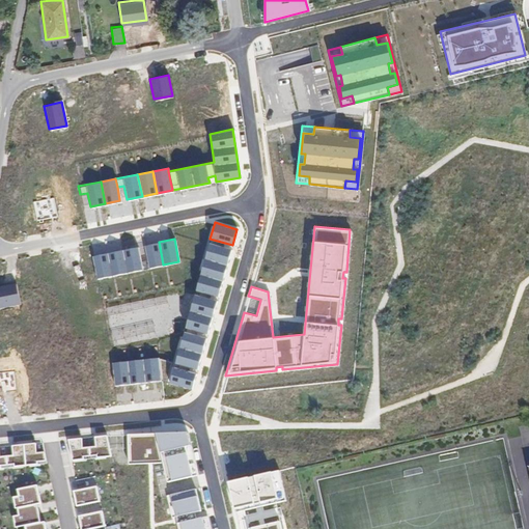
[(159,242),(144,245),(146,258),(148,268),(163,265),(159,242)]
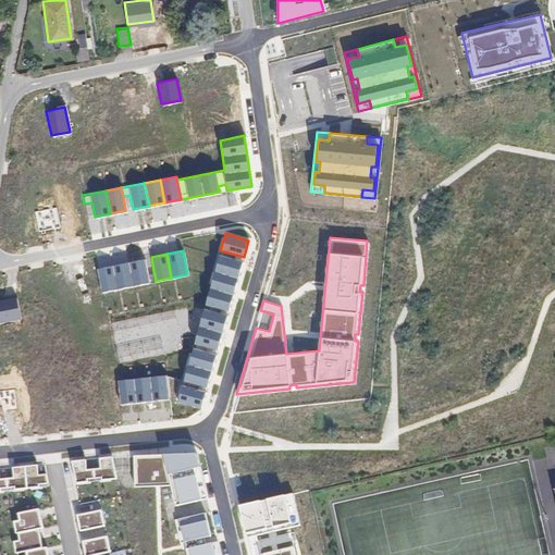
[(242,261),(219,254),(205,304),(227,310),(242,261)]
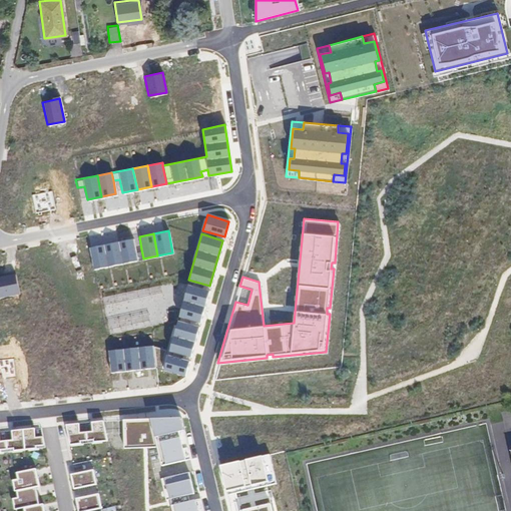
[(132,237),(117,240),(121,259),(130,258),(130,261),(143,259),(141,249),(135,250),(132,237)]
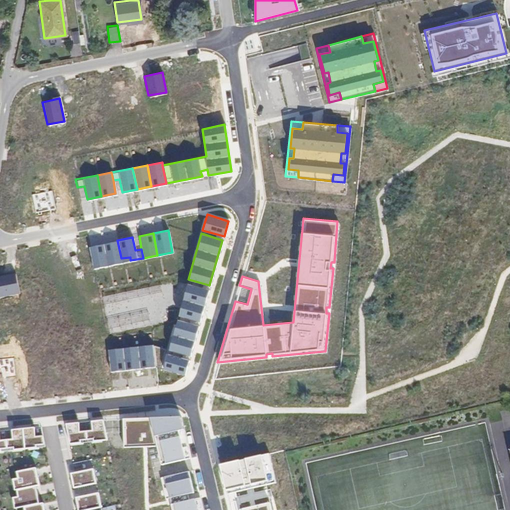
[(103,243),(107,265),(122,262),(121,258),(117,240),(103,243)]
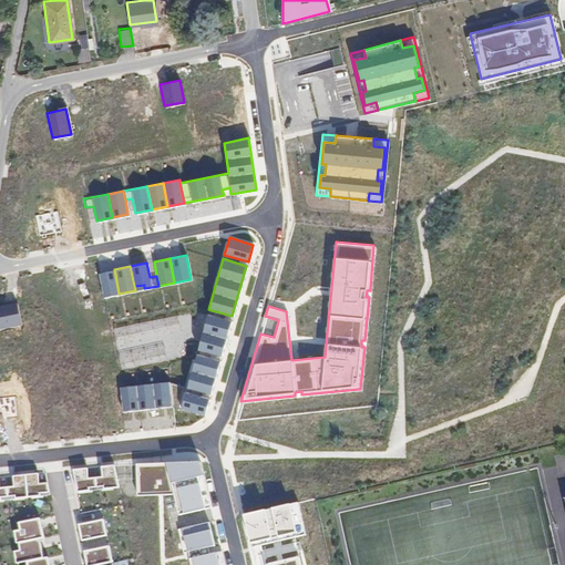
[(114,269),(98,273),(102,297),(119,294),(114,269)]
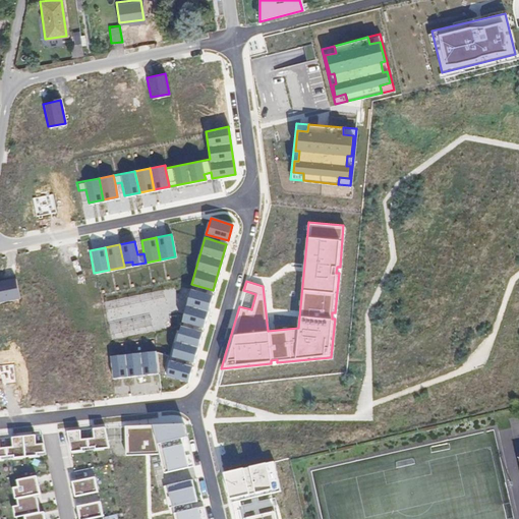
[(13,277),(0,279),(0,301),(17,297),(13,277)]
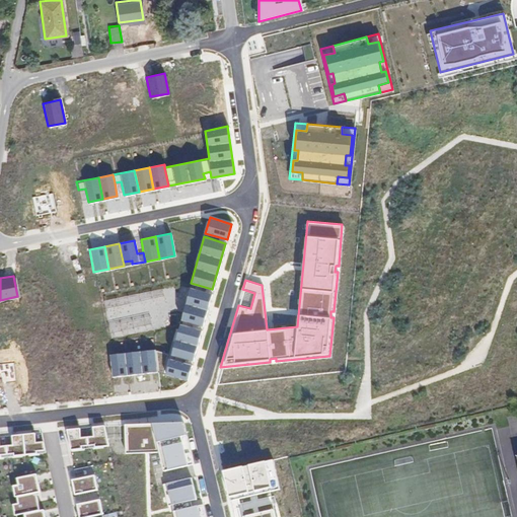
[(211,293),(190,287),(170,353),(154,348),(156,371),(187,379),(191,364),(169,358),(170,354),(192,360),(211,293)]
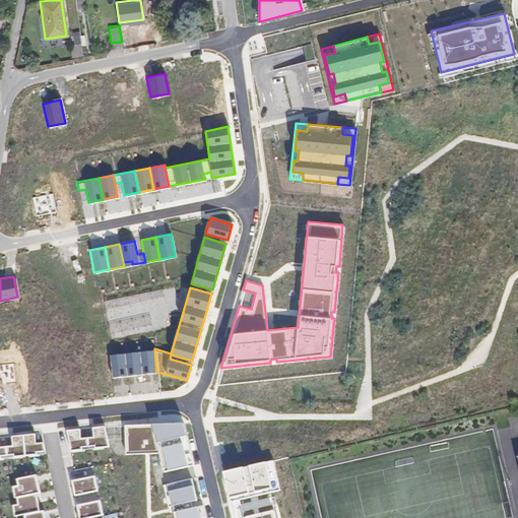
[(243,289),(239,306),(251,309),(255,294),(243,289)]
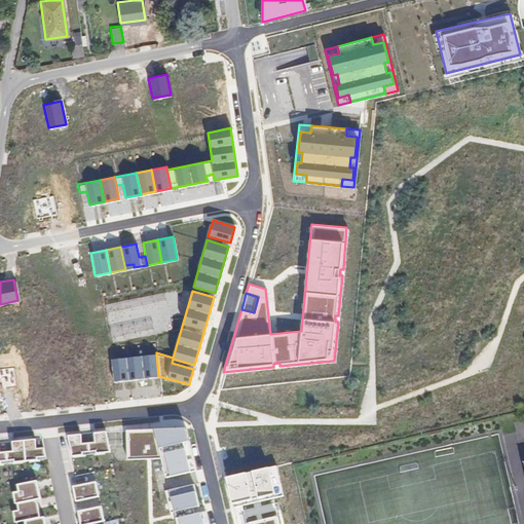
[(141,354),(143,377),(158,376),(156,352),(141,354)]
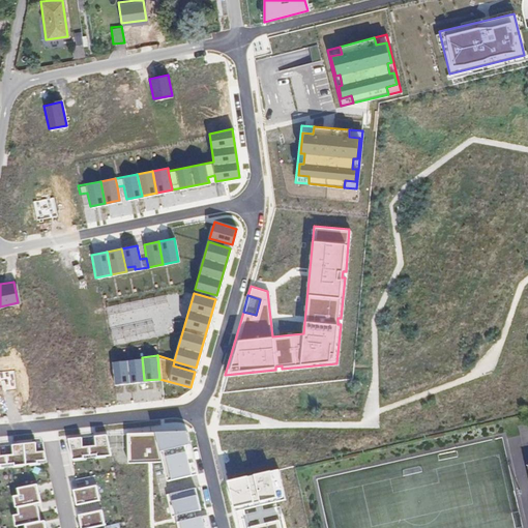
[(126,359),(128,382),(144,380),(142,357),(126,359)]
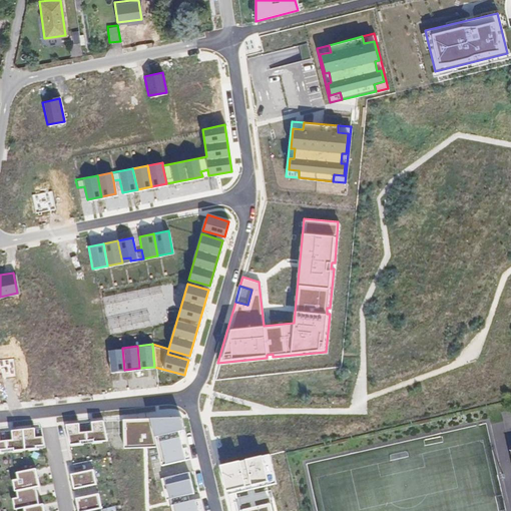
[(107,349),(109,371),(124,370),(122,348),(107,349)]
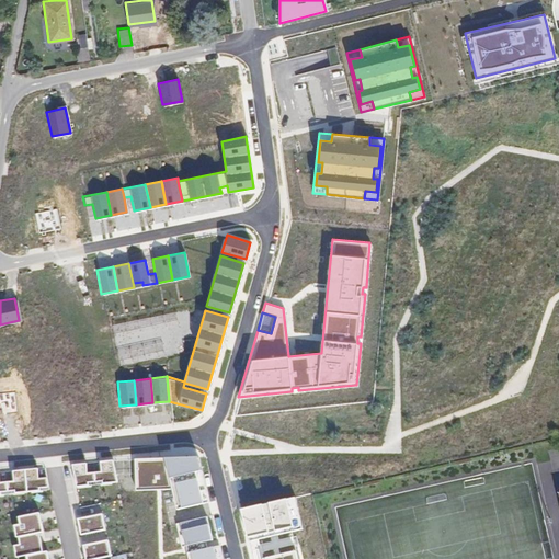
[(15,388),(0,389),(0,413),(18,412),(15,388)]
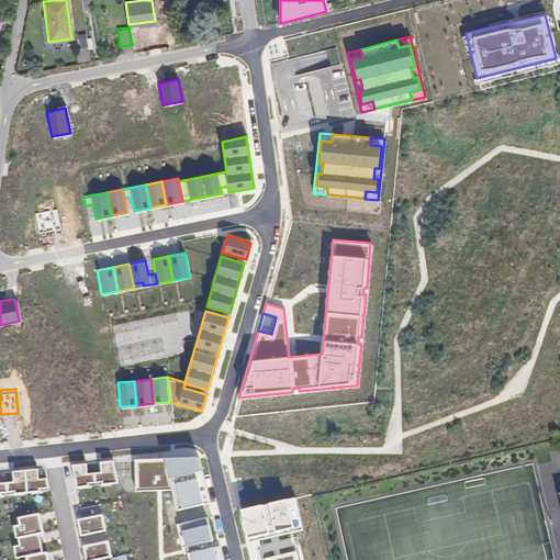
[(198,457),(135,458),(135,490),(170,489),(175,510),(210,501),(198,457)]
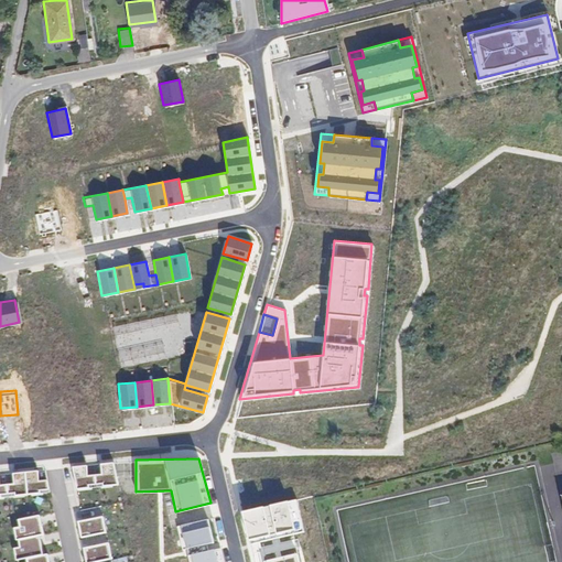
[(85,464),(72,465),(76,487),(88,486),(88,482),(100,481),(101,485),(117,483),(111,462),(99,462),(100,473),(87,474),(85,464)]
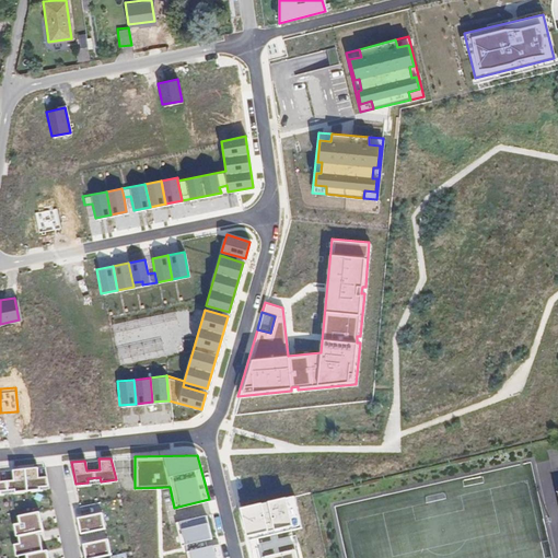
[(0,490),(39,487),(39,485),(47,484),(46,473),(37,474),(36,465),(14,467),(15,478),(0,479),(0,490)]
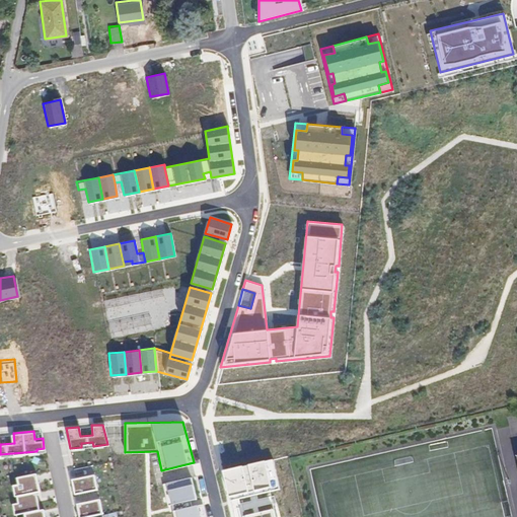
[(272,458),(222,470),(229,499),(279,487),(272,458)]
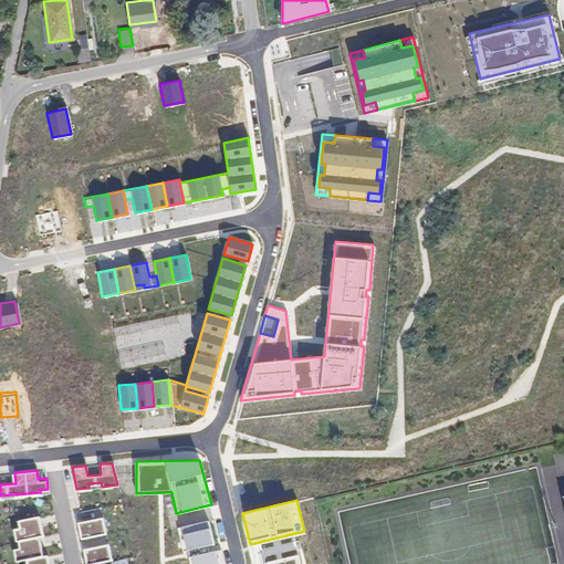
[(38,515),(18,519),(20,526),(13,529),(16,538),(18,538),(20,546),(12,547),(16,561),(24,559),(24,563),(49,563),(48,555),(41,555),(38,535),(42,534),(38,515)]
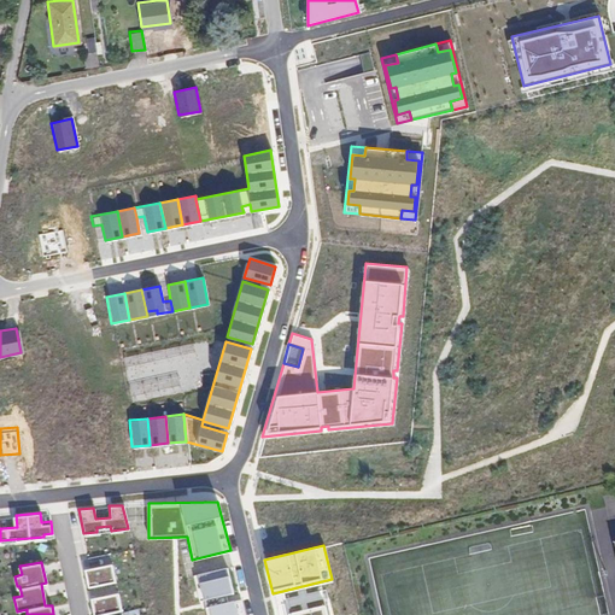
[(110,563),(85,569),(88,586),(113,580),(110,563)]
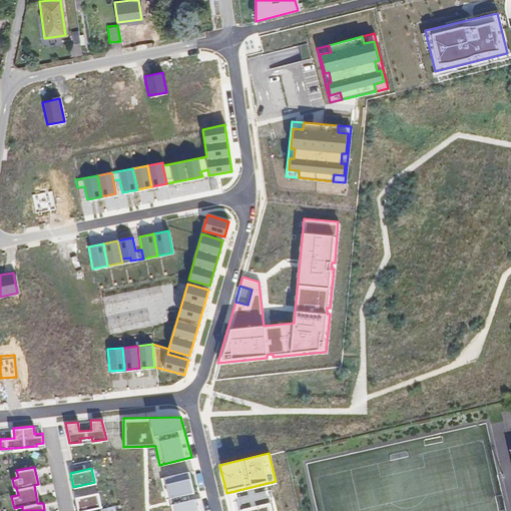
[(188,471),(163,477),(168,497),(192,492),(188,471)]
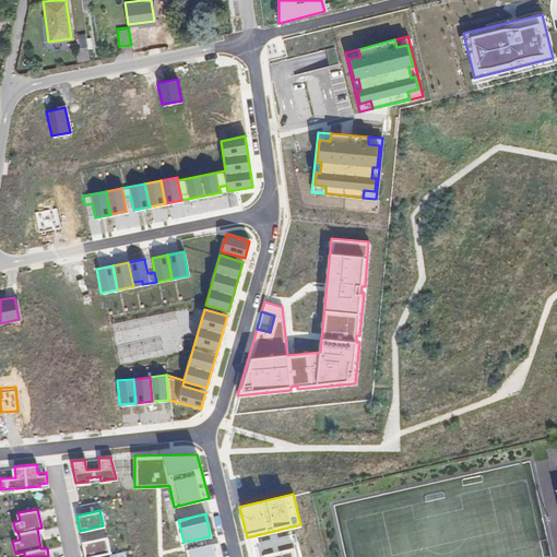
[(105,536),(81,542),(84,556),(109,552),(105,536)]
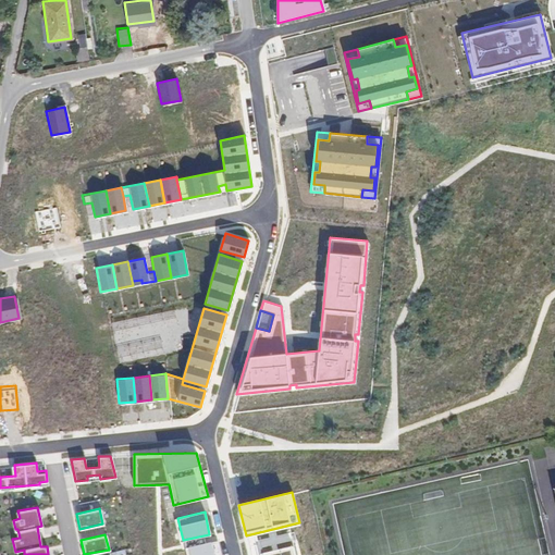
[(220,554),(217,541),(186,546),(187,554),(220,554)]
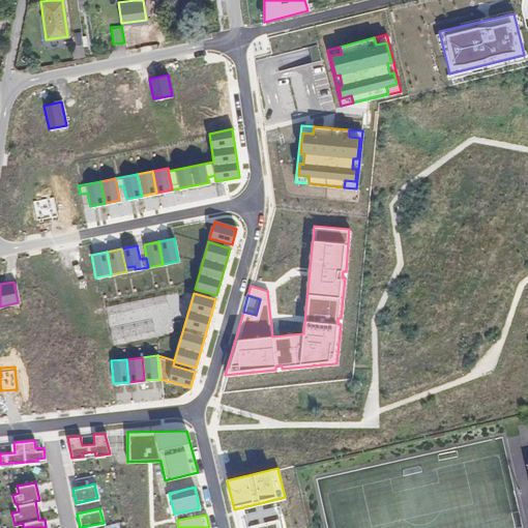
[(279,527),(277,519),(246,526),(246,527),(279,527)]
